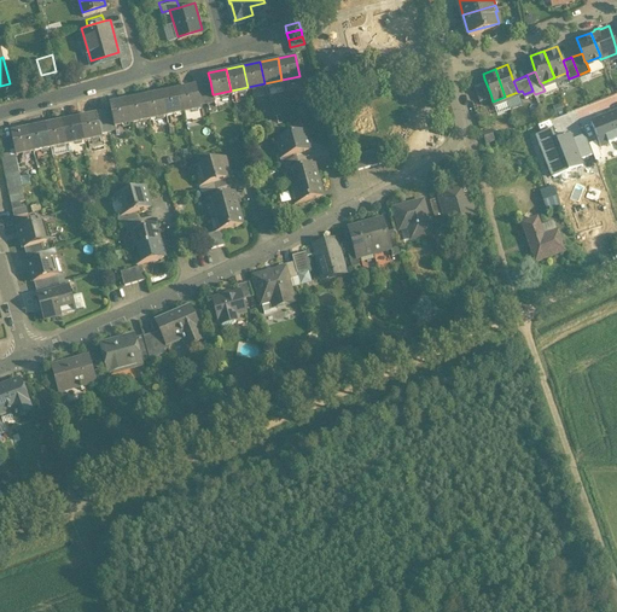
[(484,79),(473,83),(478,98),(490,93),(484,79)]
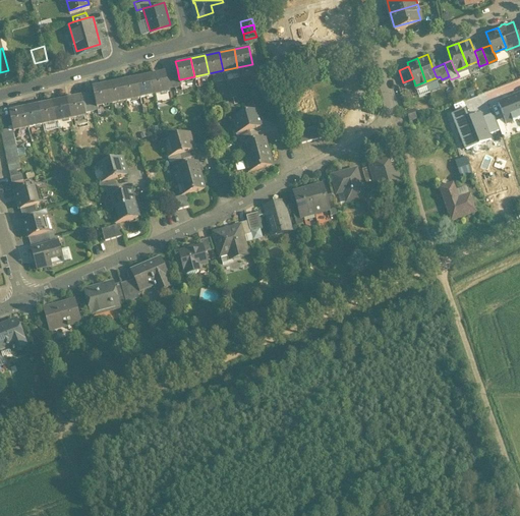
[(177,68),(171,69),(174,84),(180,82),(180,79),(179,79),(177,68)]
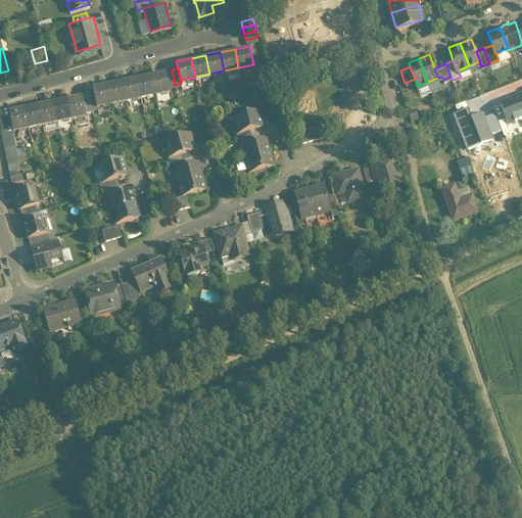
[(175,85),(172,69),(165,71),(169,86),(175,85)]
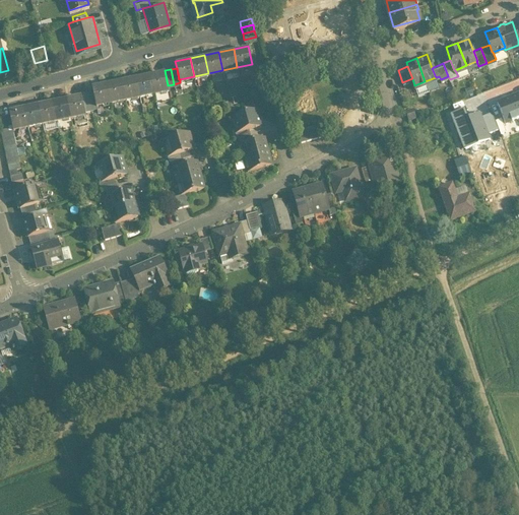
[(165,70),(150,73),(153,91),(169,88),(168,85),(165,70)]
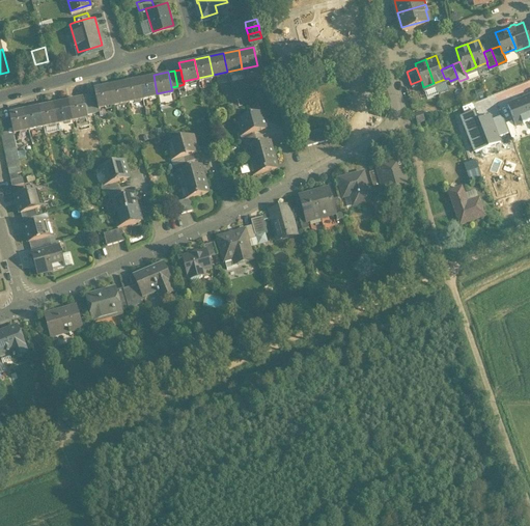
[(154,75),(138,78),(142,97),(157,93),(154,75)]
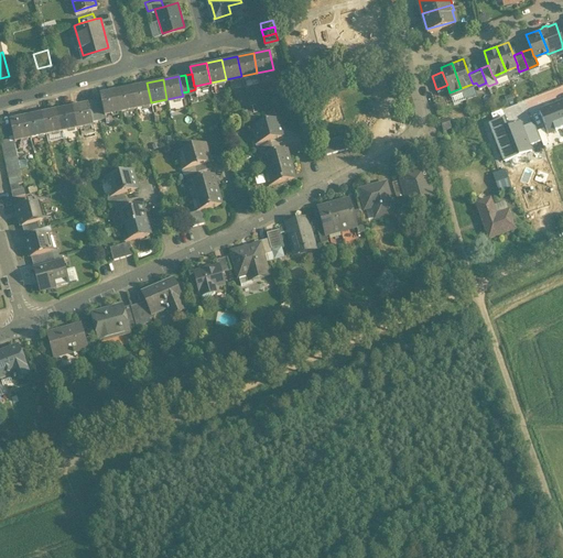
[(147,83),(131,86),(136,106),(151,102),(147,83)]
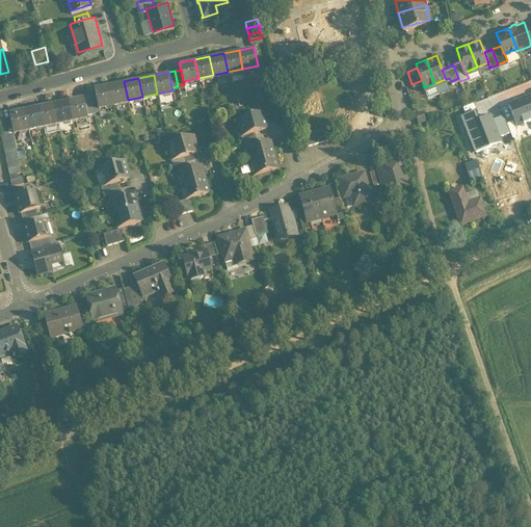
[(124,81),(109,84),(113,103),(128,100),(124,81)]
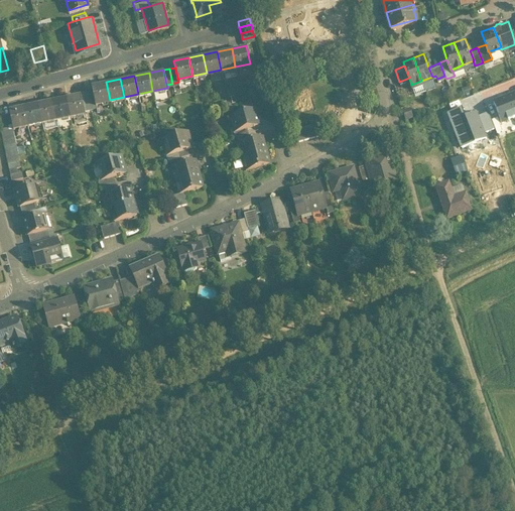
[(106,82),(91,85),(93,91),(95,103),(110,100),(106,82)]
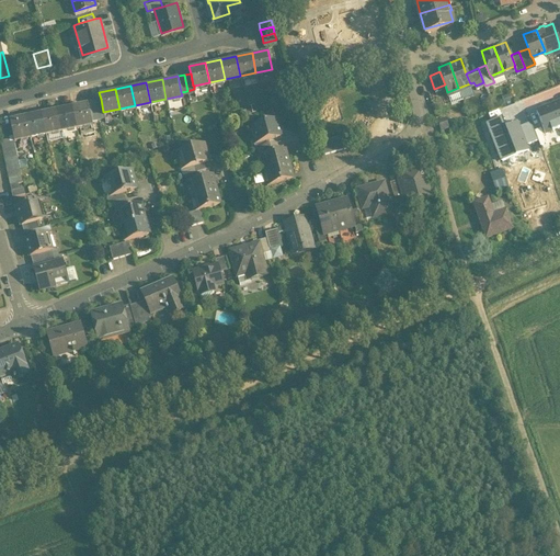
[(559,98),(550,102),(559,125),(559,124),(559,98)]
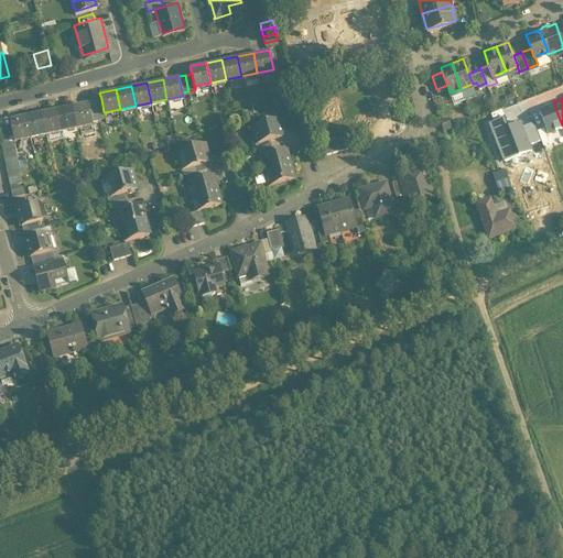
[(101,99),(95,100),(98,117),(105,116),(104,112),(101,99)]
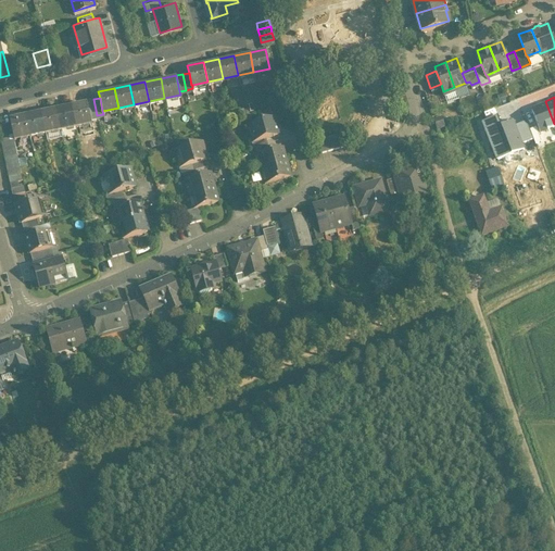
[(93,99),(87,100),(90,116),(97,115),(93,99)]
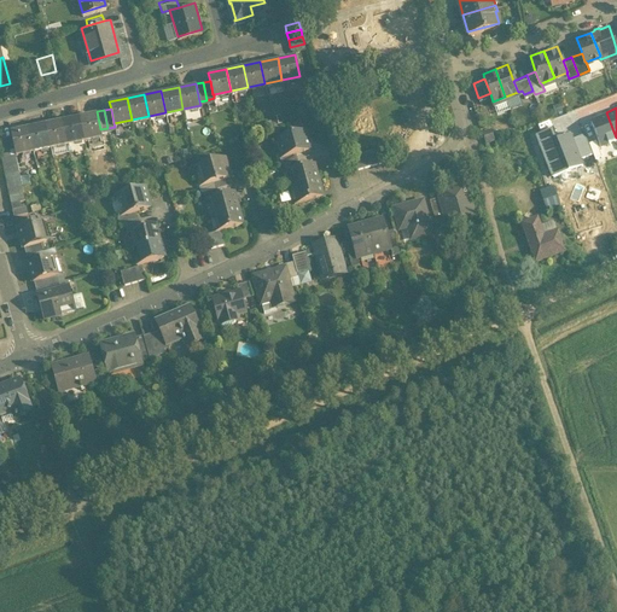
[(97,111),(80,115),(83,137),(102,133),(100,129),(97,111)]
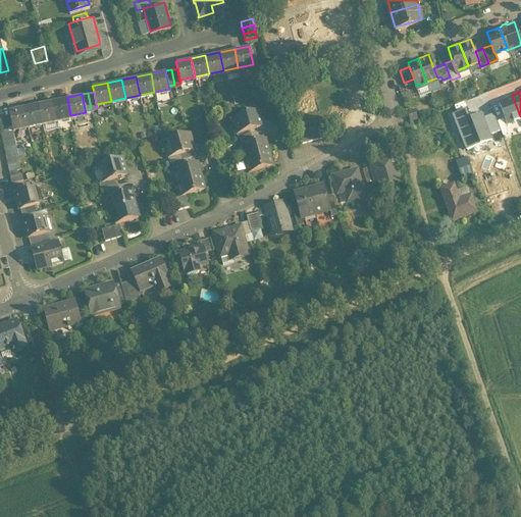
[(507,121),(520,116),(512,95),(499,100),(507,121)]
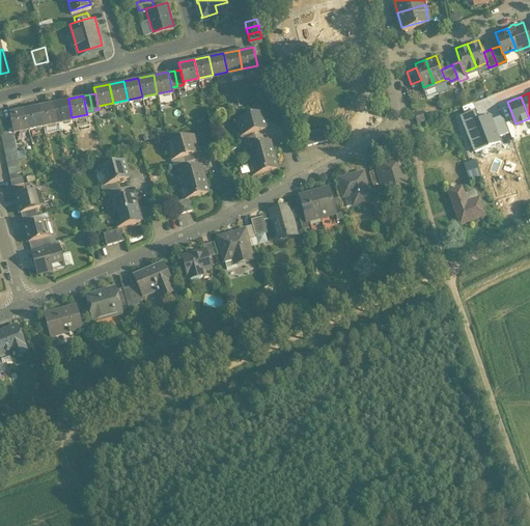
[(68,99),(53,102),(57,120),(72,117),(68,99)]
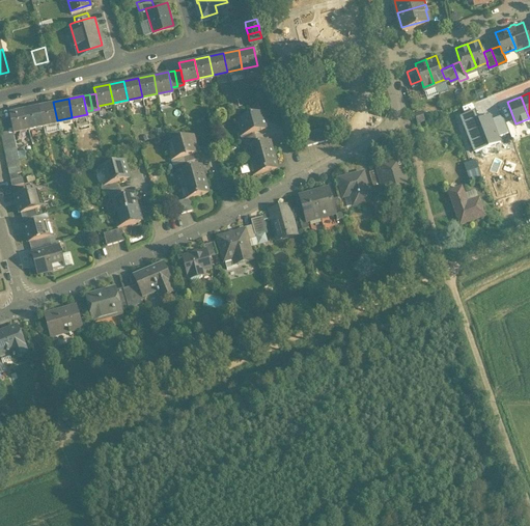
[(53,102),(38,105),(43,123),(57,120),(53,102)]
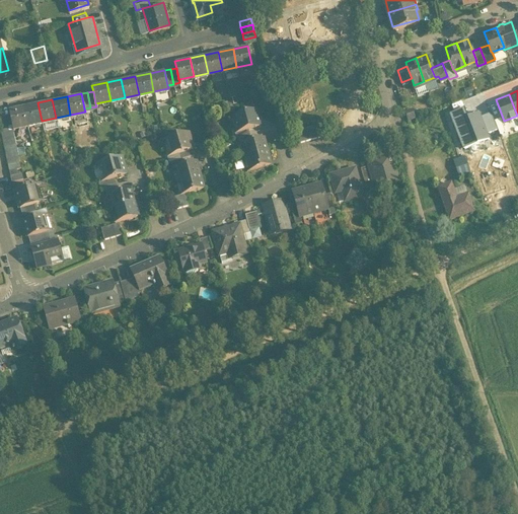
[(38,102),(23,105),(27,124),(42,121),(38,102)]
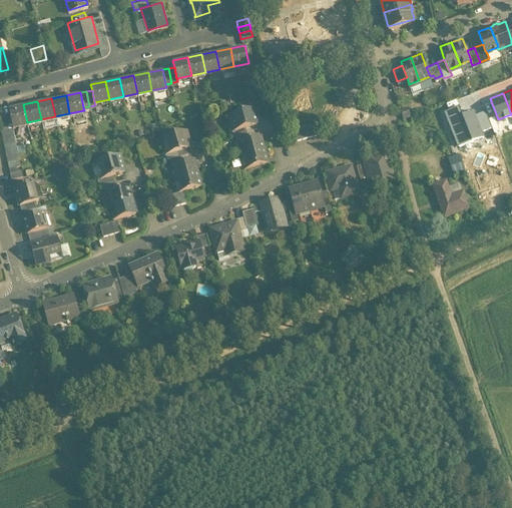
[(445,109),(459,143),(483,134),(481,129),(475,112),(473,108),(462,112),(459,103),(445,109)]
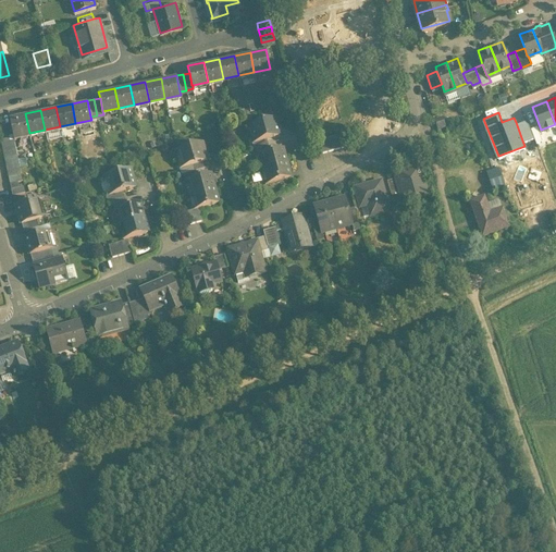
[(25,113),(10,117),(10,120),(13,133),(13,136),(29,133),(25,113)]
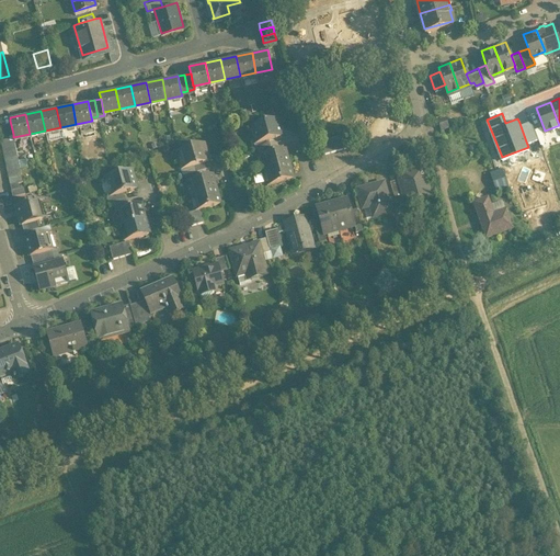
[(276,115),(254,122),(260,138),(267,136),(281,133),(276,115)]
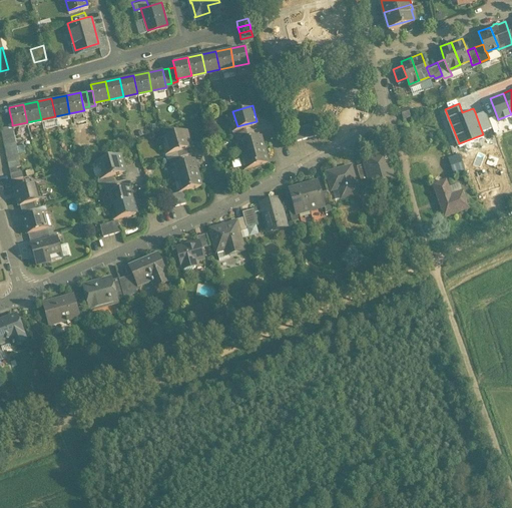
[(475,112),(481,129),(492,125),(488,116),(485,108),(475,112)]
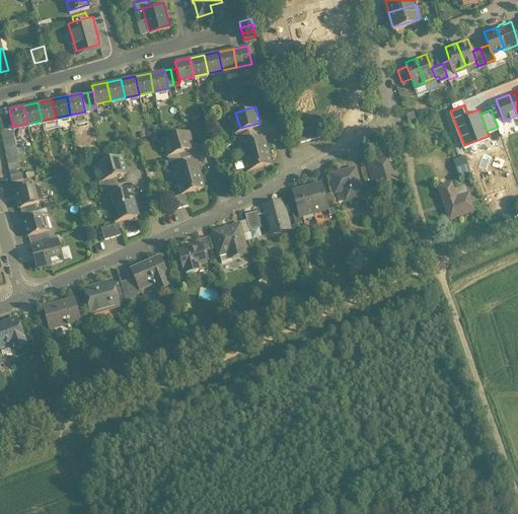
[(9,112),(3,113),(6,125),(12,124),(9,112)]
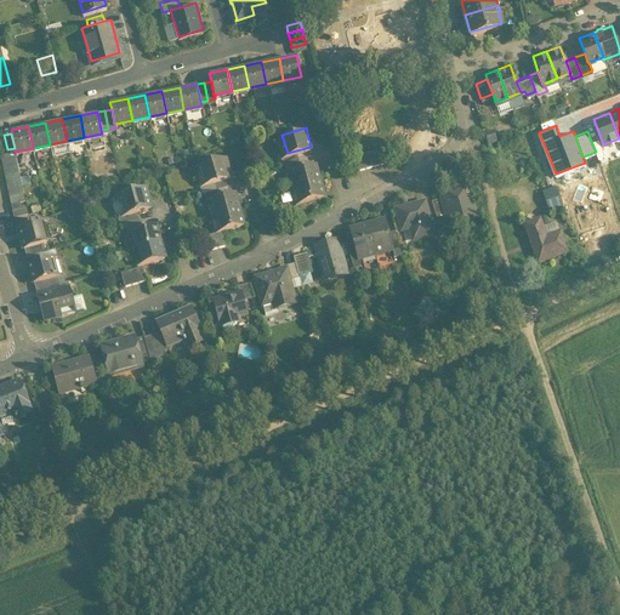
[(598,138),(591,141),(596,152),(597,157),(604,154),(598,138)]
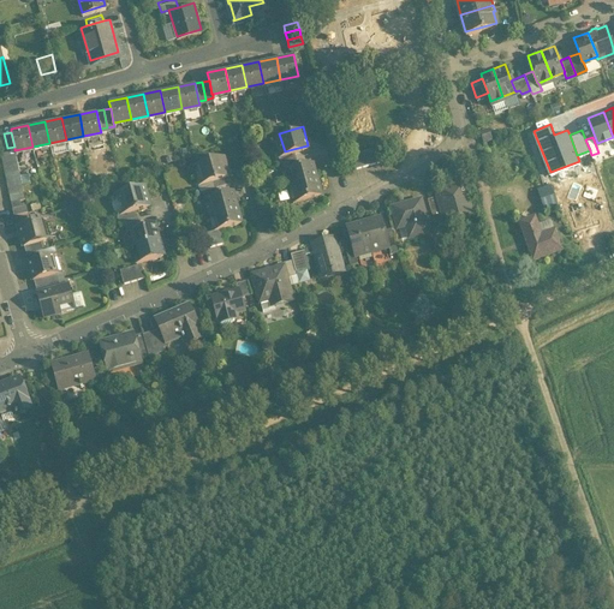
[(379,143),(371,145),(376,159),(383,157),(379,143)]
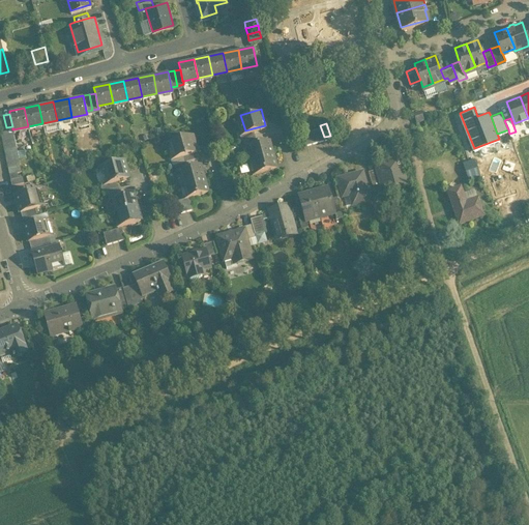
[(320,125),(314,126),(318,139),(324,137),(320,125)]
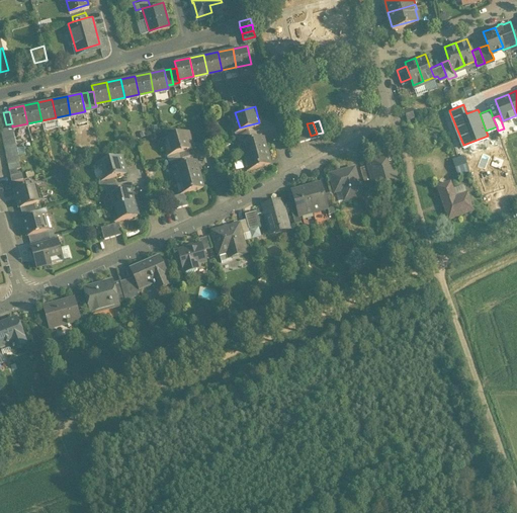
[(6,124),(0,125),(1,132),(13,130),(12,126),(12,123),(6,124)]
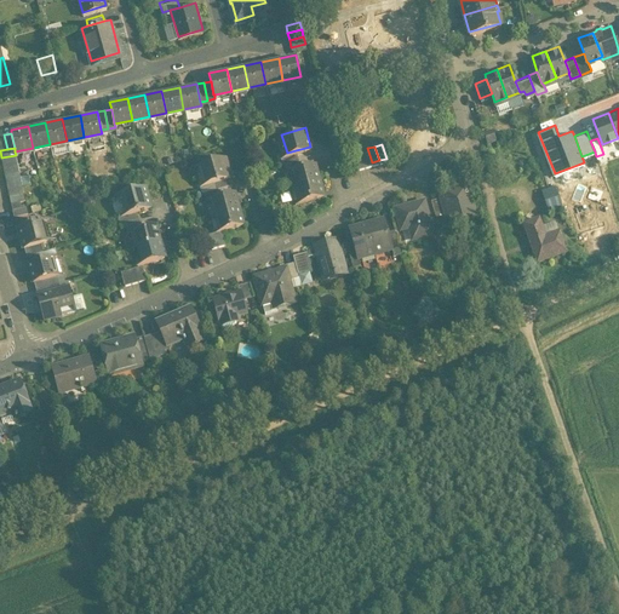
[(367,148),(361,150),(365,165),(372,162),(367,148)]
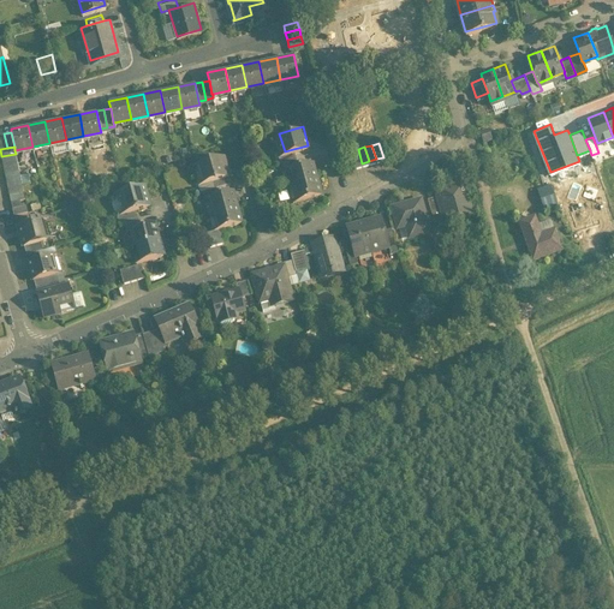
[(285,151),(278,154),(280,160),(281,160),(296,156),(293,149),(285,151)]
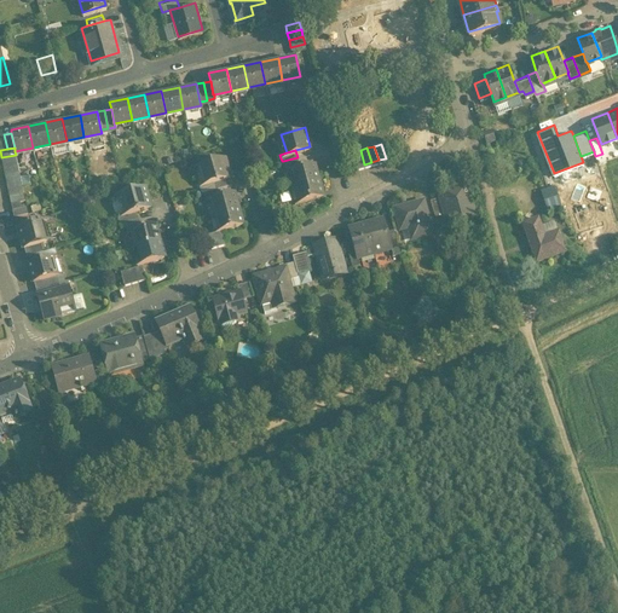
[(361,150),(353,152),(357,166),(364,165),(361,150)]
